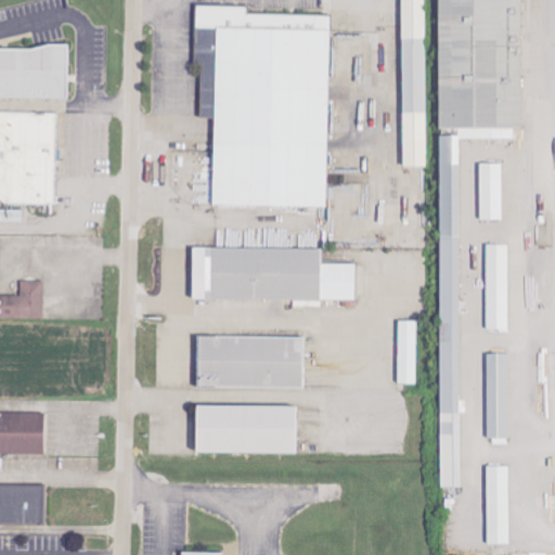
[(403,0),(424,0),(425,166),(404,166),(403,0)]
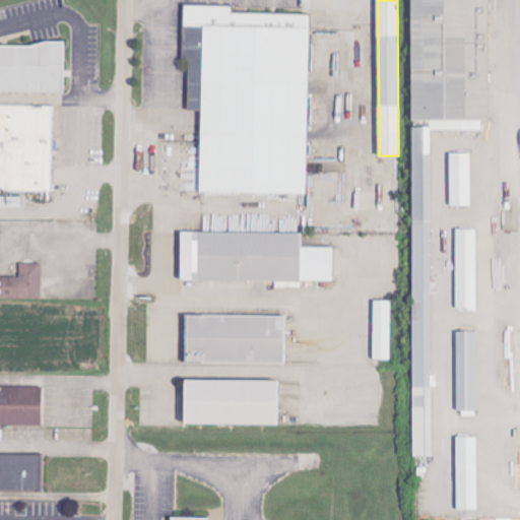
[(412,0),(489,0),(490,118),(413,119),(412,0)]
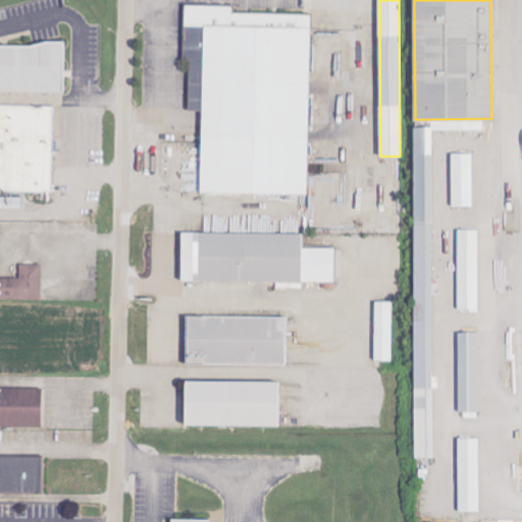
[(233,12),(233,6),(185,5),(184,58),(191,58),(190,110),(203,110),(201,193),(308,195),(312,14),(233,12)]
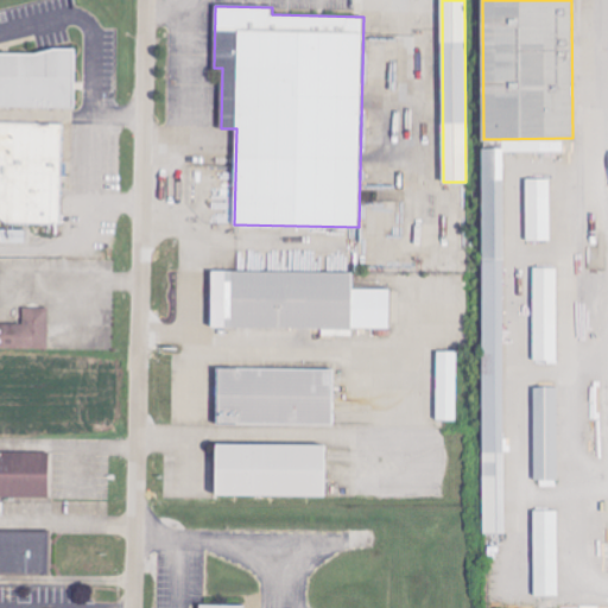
[(0,54),(38,54),(55,49),(75,49),(75,106),(0,106),(0,54)]
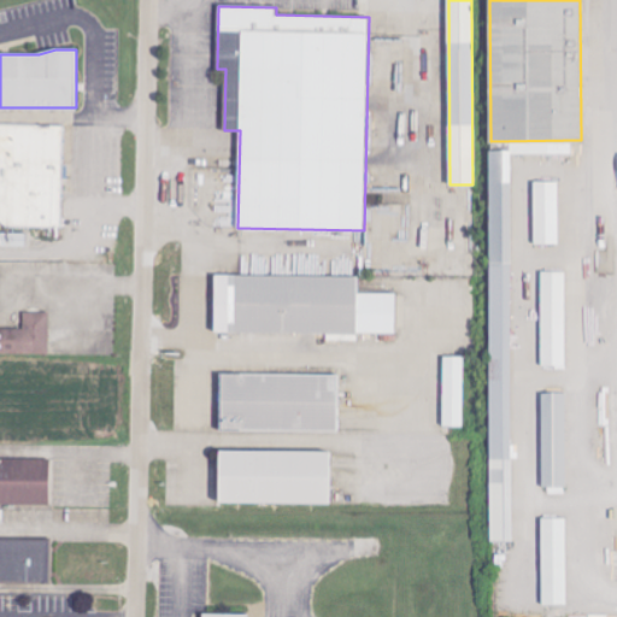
[(0,225),(62,227),(63,178),(69,178),(69,164),(63,164),(64,125),(0,123),(0,225)]
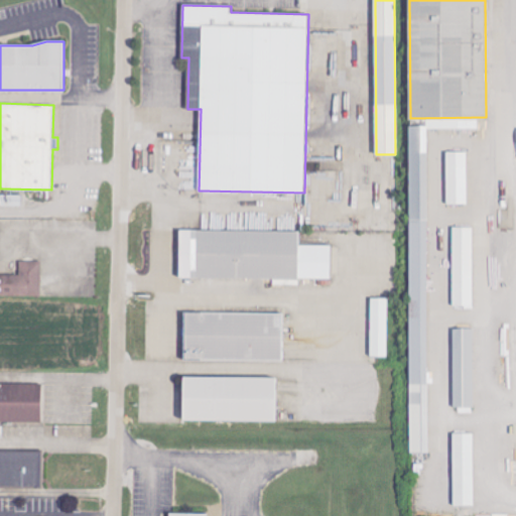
[(445,204),(467,204),(468,151),(446,151),(445,204)]
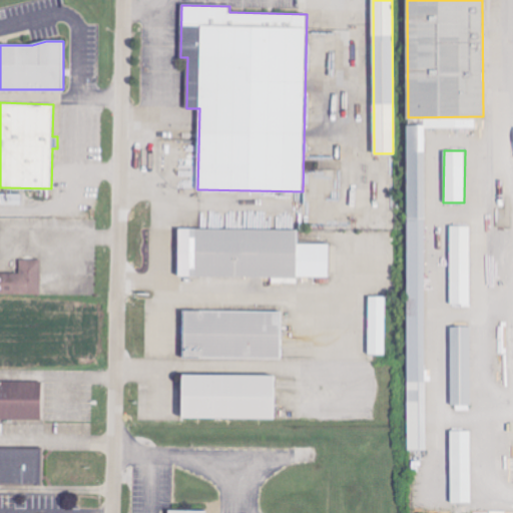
[(470,305),(470,225),(451,225),(450,304),(470,305)]
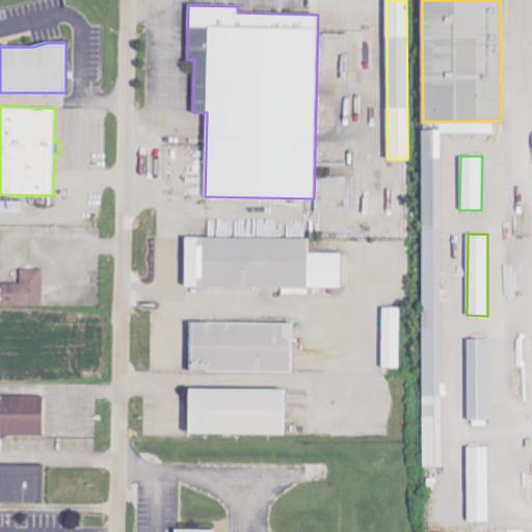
[(308,238),(184,237),(184,287),(298,287),(298,289),(341,289),(341,253),(308,253),(308,238)]
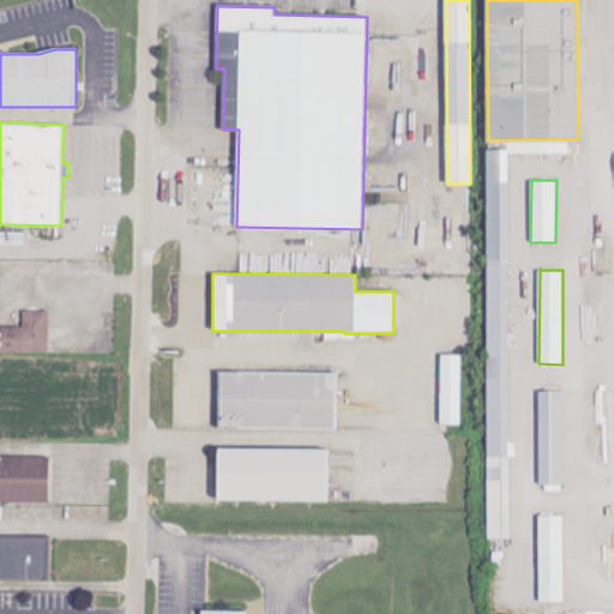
[(0,350),(49,353),(49,312),(23,311),(23,327),(0,326),(0,350)]
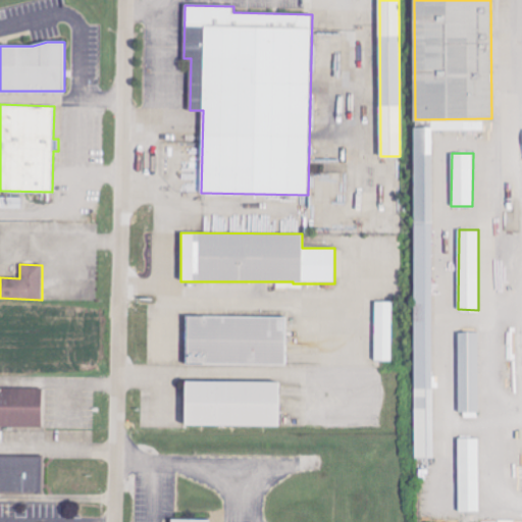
[(375,361),(392,361),(393,302),(375,301),(375,361)]
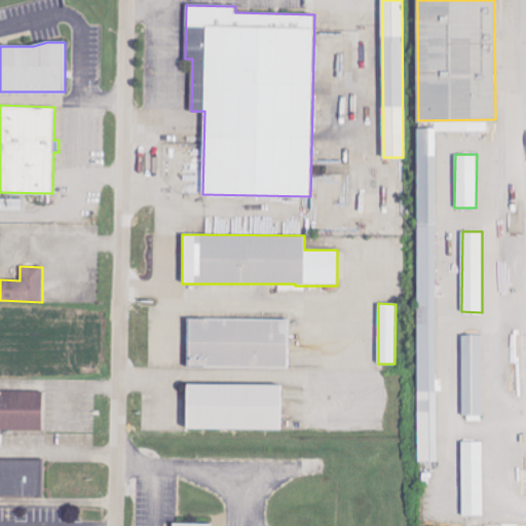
[(289,369),(289,320),(188,317),(187,367),(289,369)]
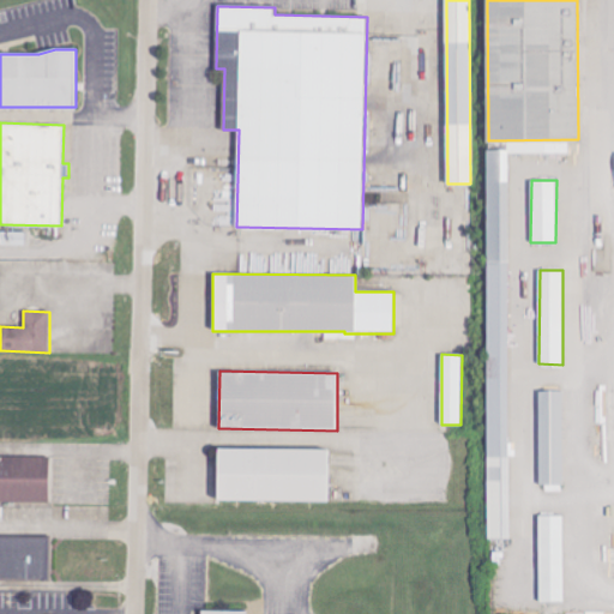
[(540,486),(564,486),(563,391),(539,391),(540,486)]
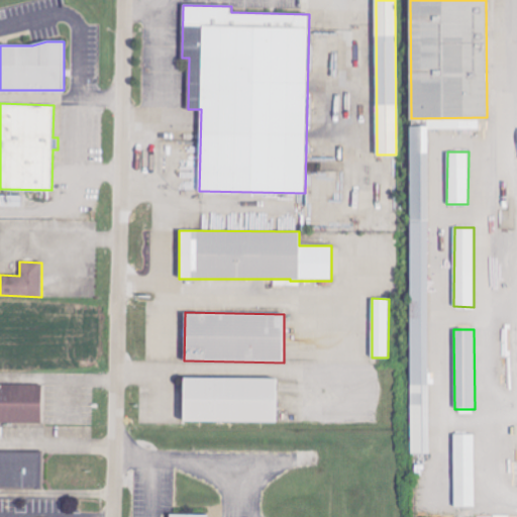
[(181,420),(277,422),(278,379),(182,377),(181,420)]
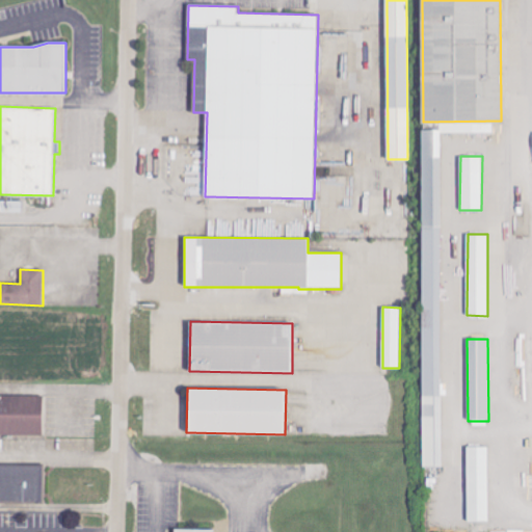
[(44,396),(0,395),(0,434),(44,435),(44,396)]
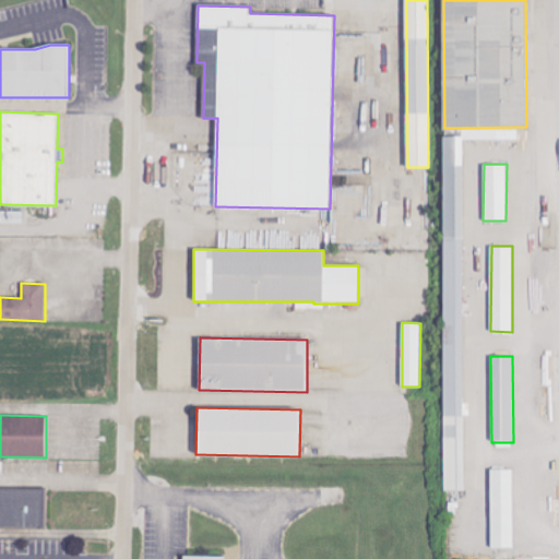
[(490,470),(491,549),(513,548),(512,470),(490,470)]
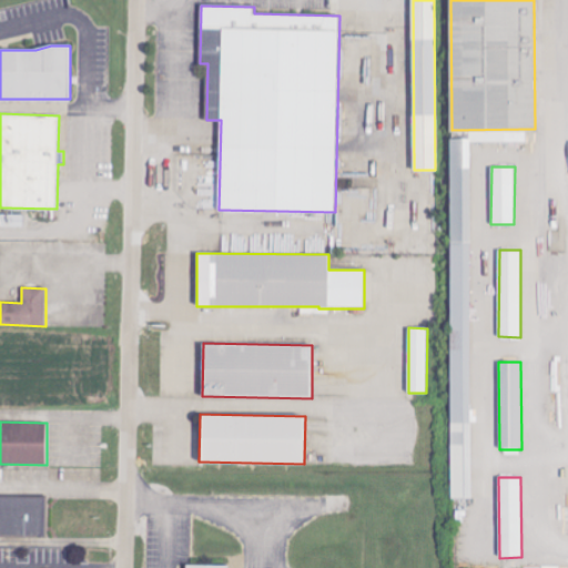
[(48,498),(0,496),(0,535),(47,536),(48,498)]
